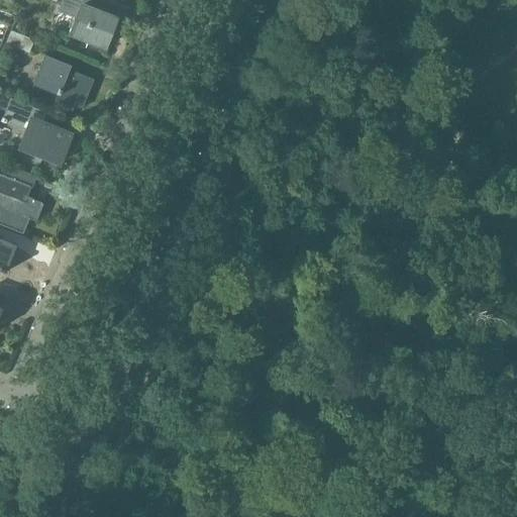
[(116,21),(89,10),(92,0),(63,0),(58,13),(73,19),(73,21),(71,20),(68,28),(70,28),(68,34),(106,48),(116,21)]
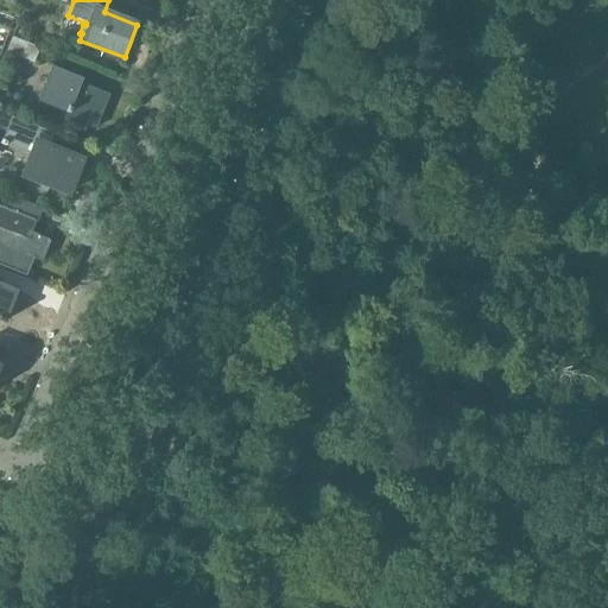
[(7,52),(33,63),(39,48),(13,37),(7,52)]
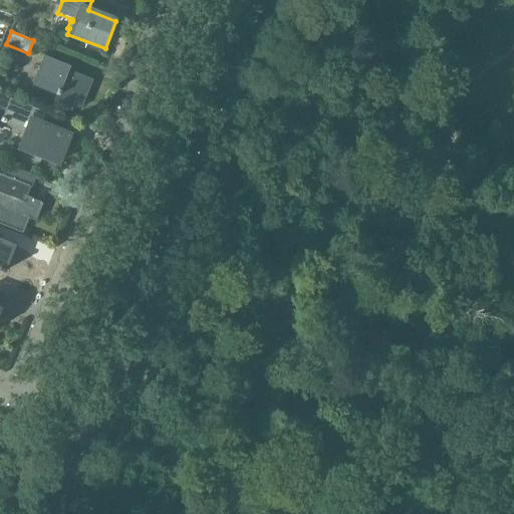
[(33,84),(57,94),(54,103),(70,110),(73,104),(80,107),(91,80),(67,70),(69,66),(44,56),(33,84)]
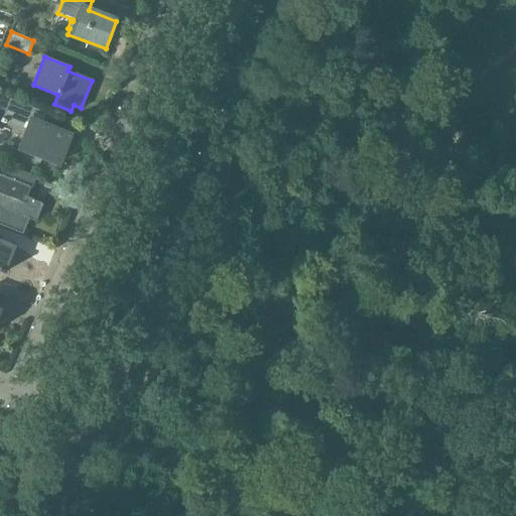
[(0,116),(27,127),(19,147),(59,162),(71,135),(31,120),(36,109),(0,94),(0,116)]
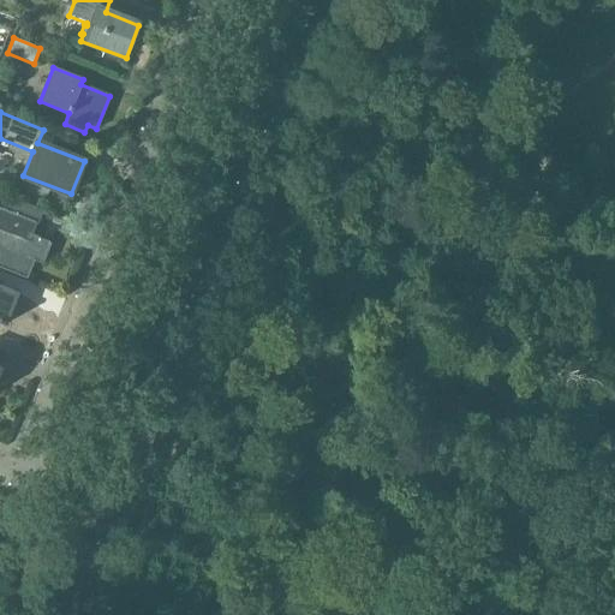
[(0,207),(0,267),(27,278),(34,261),(42,264),(51,243),(41,239),(41,238),(30,234),(34,224),(37,225),(42,210),(9,197),(4,209),(0,207)]
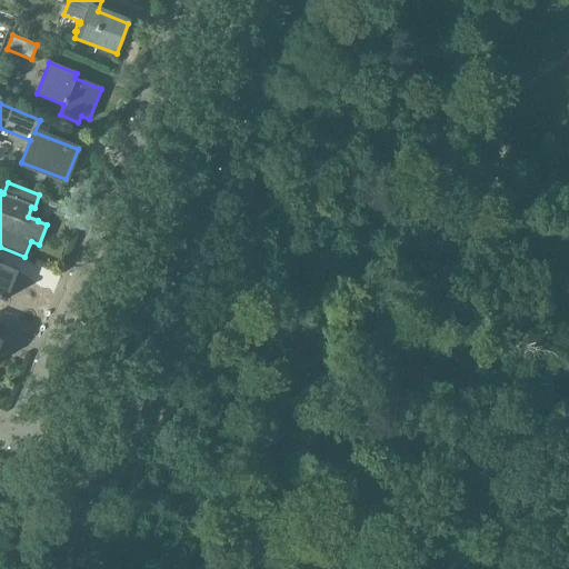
[(0,298),(6,301),(7,298),(5,297),(16,271),(0,265),(0,295),(1,296),(0,297),(0,298)]
